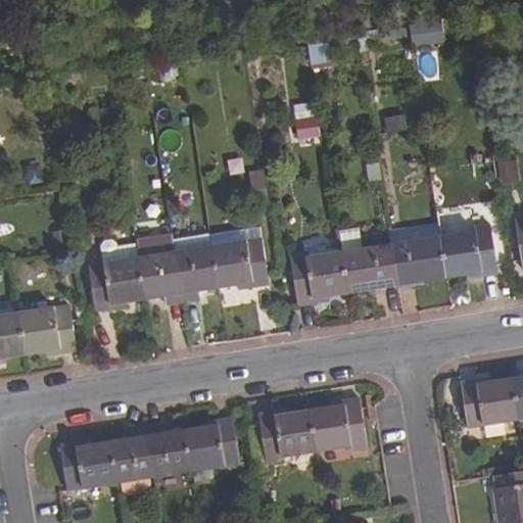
[(16,24),(4,25),(8,48),(19,47),(16,24)]
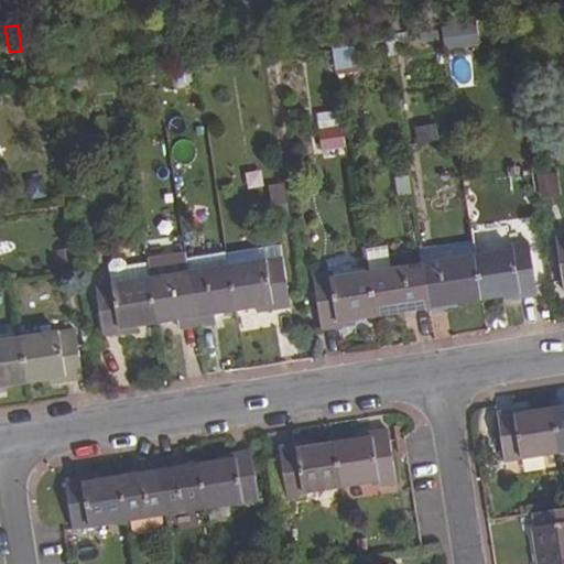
[(342,108),(321,114),(329,150),(351,144),(342,108)]
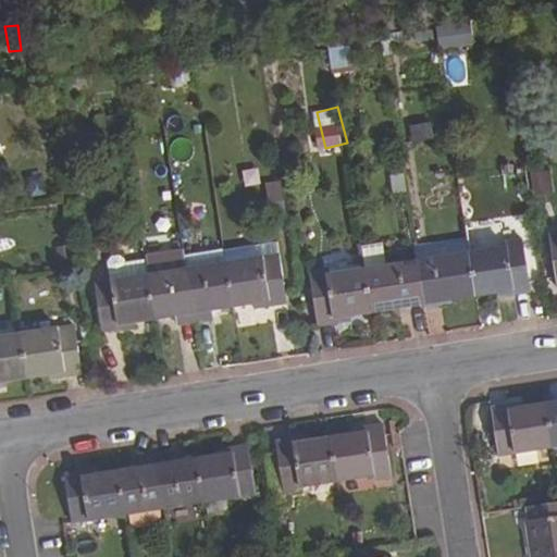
[(400,190),(397,173),(388,175),(391,192),(400,190)]
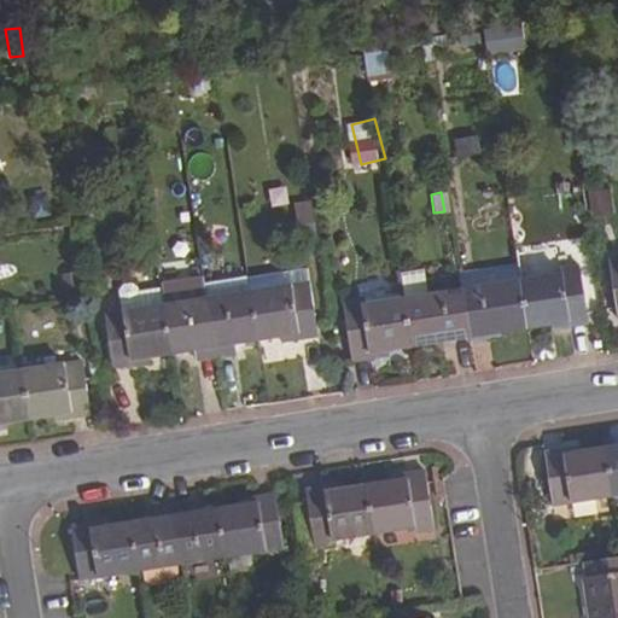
[(586,324),(577,266),(559,268),(559,274),(518,280),(526,328),(557,324),(558,328),(586,324)]
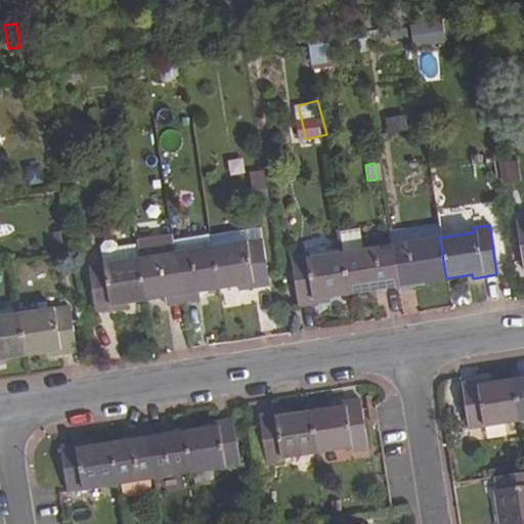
[(259,238),(257,227),(208,235),(209,247),(259,238)]
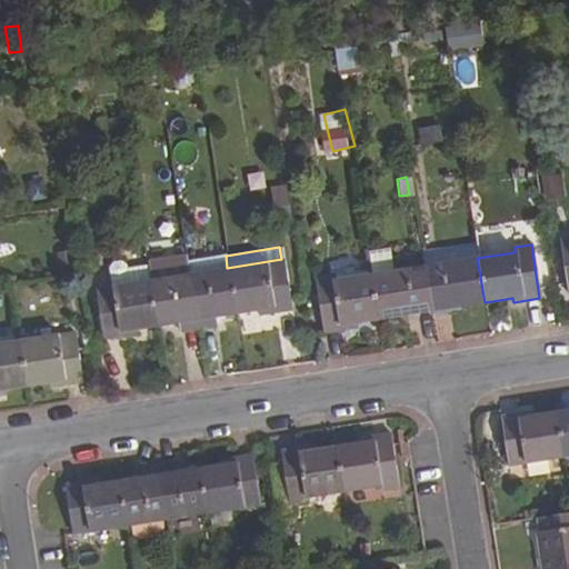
[(392,272),(389,248),(366,252),(370,276),(392,272)]
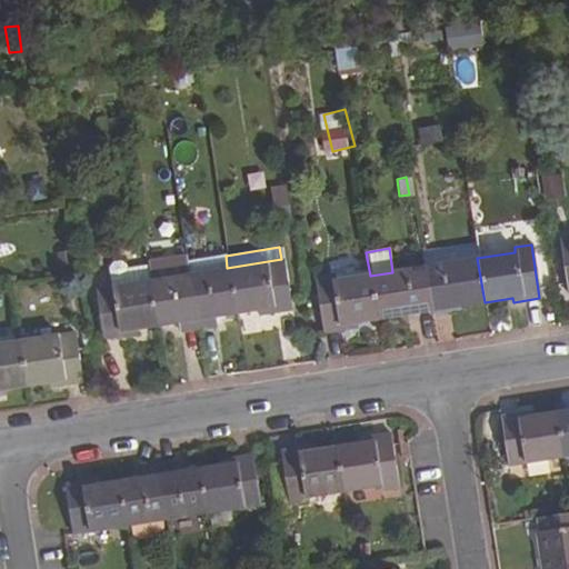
[(227,268),(226,256),(187,261),(188,273),(227,268)]
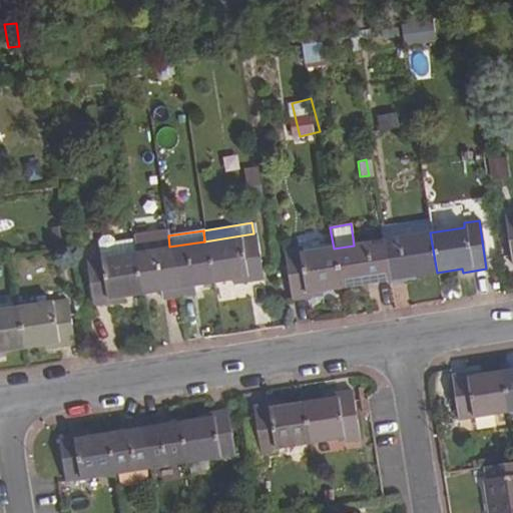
[(388,281),(437,273),(430,232),(381,240),(388,281)]
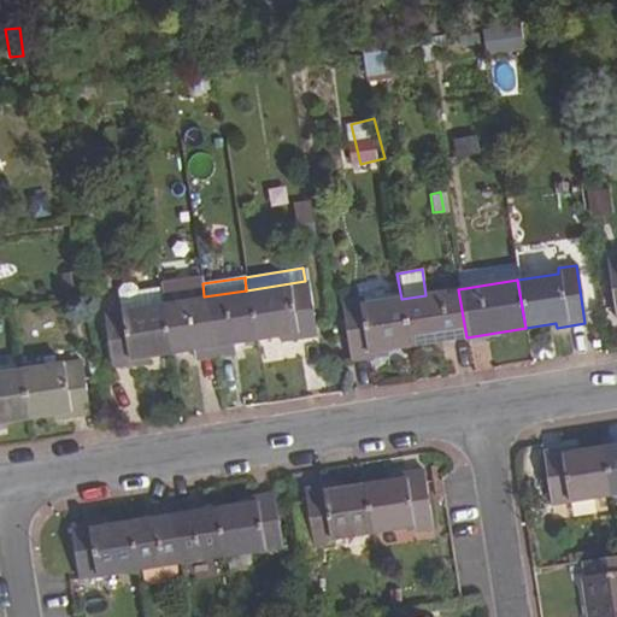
[(117,288),(119,310),(160,304),(158,286),(135,289),(135,286),(129,281),(121,282),(117,288)]
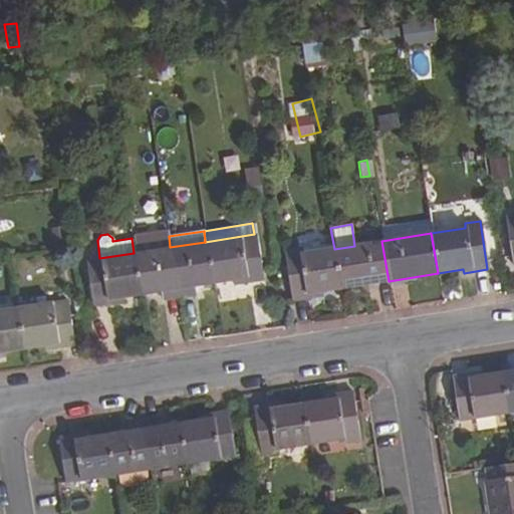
[(261,278),(254,234),(205,242),(212,282),(236,278),(238,282),(261,278)]
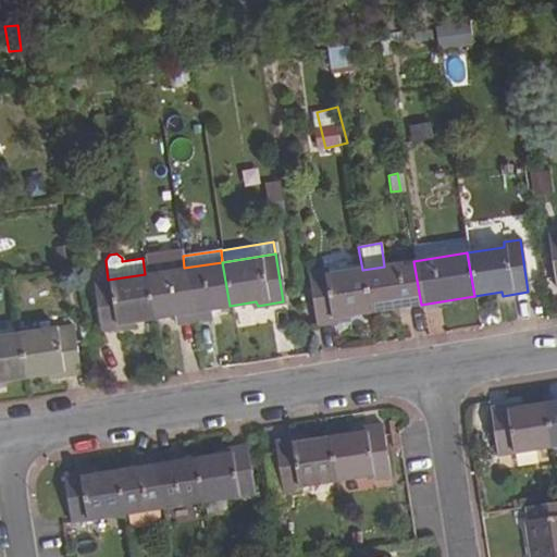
[(421,305),(413,261),(384,267),(362,270),(369,313),(421,305)]
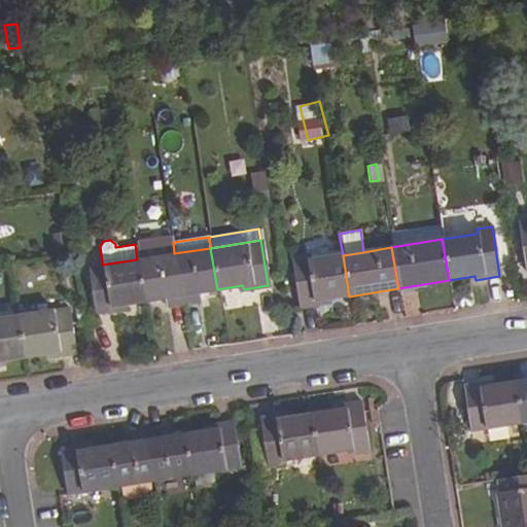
[(217,289),(210,248),(174,253),(182,303),(199,301),(198,292),(217,289)]
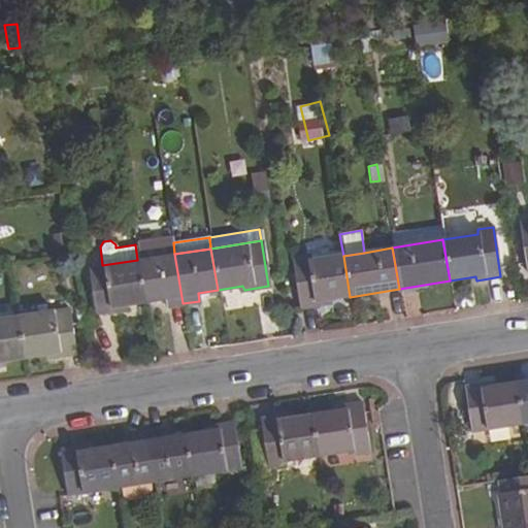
[(165,307),(183,303),(174,254),(137,260),(143,301),(164,298),(165,307)]
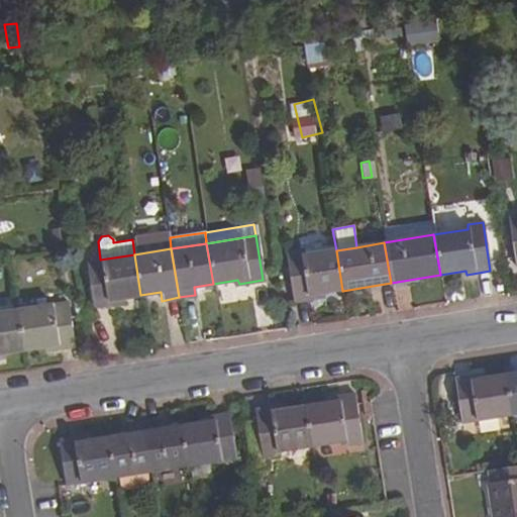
[(342,291),(336,250),(304,255),(303,251),(286,254),(294,302),(318,299),(318,296),(342,291)]
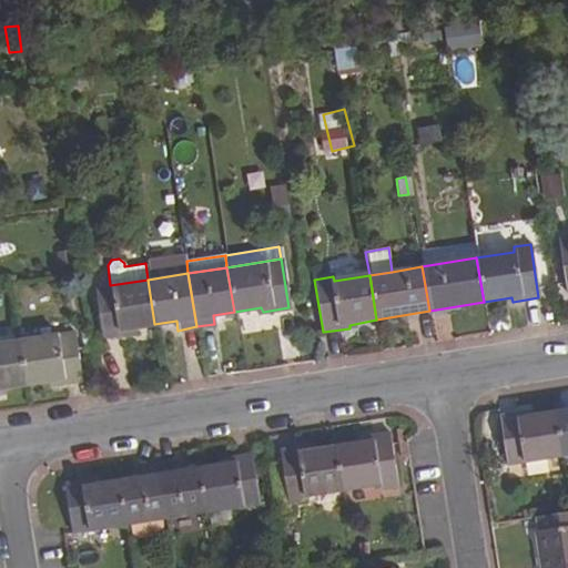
[(154,324),(148,280),(94,288),(102,338),(128,334),(128,328),(154,324)]
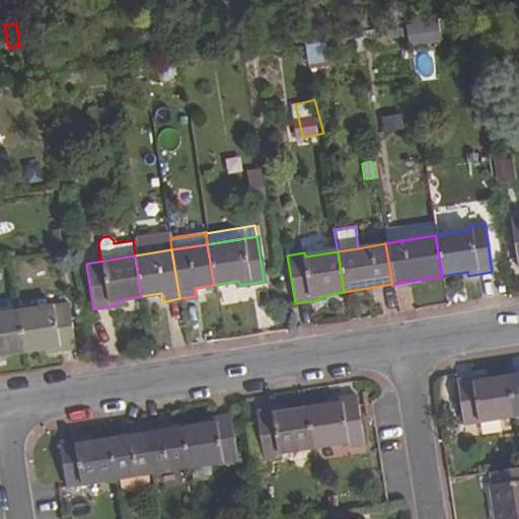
[(73,348),(67,304),(15,311),(22,352),(48,349),(49,353),(73,348)]
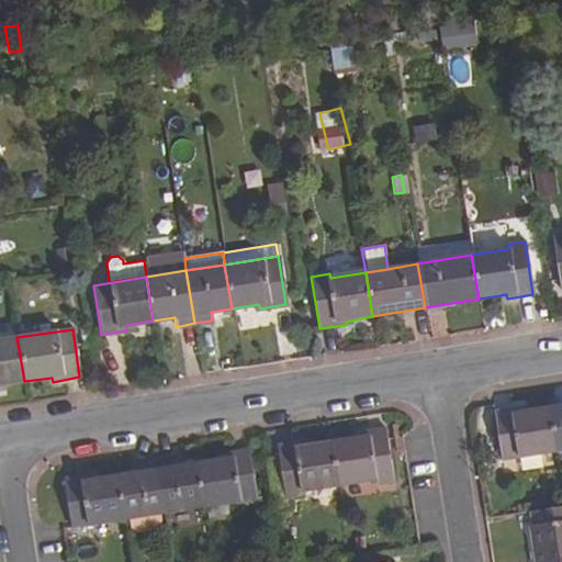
[(0,385),(24,381),(17,337),(0,339),(0,385)]
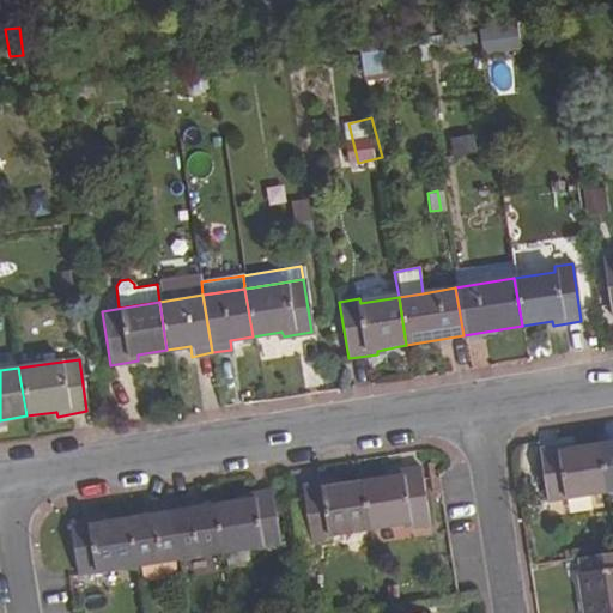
[(612,441),(599,443),(607,493),(612,492),(612,441)]
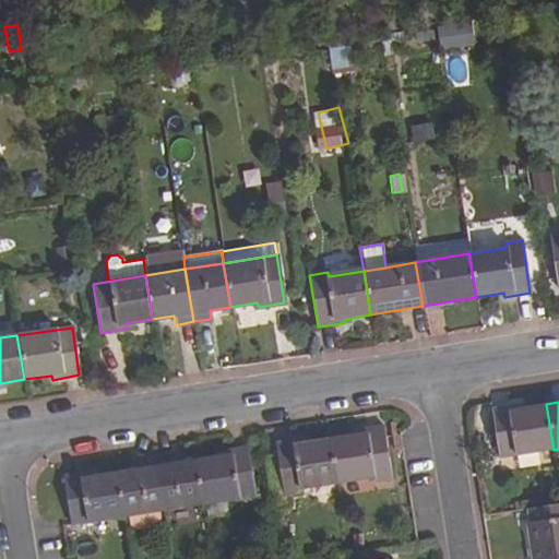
[(554,450),(546,404),(518,409),(518,405),(494,409),(500,458),(554,450)]
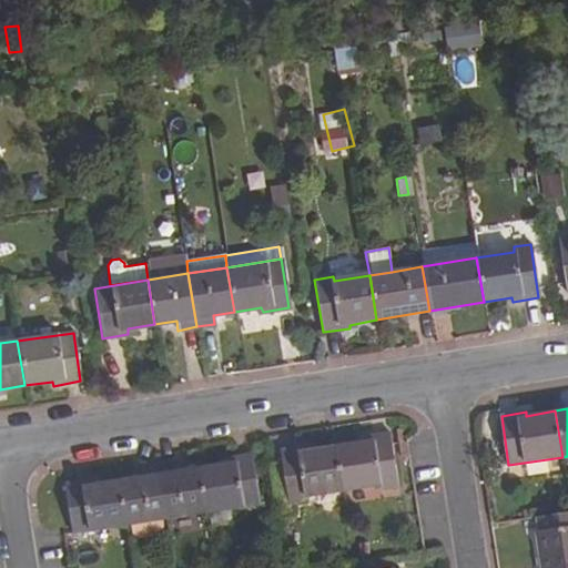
[(398,490),(391,434),(363,438),(363,444),(335,448),(343,493),(378,487),(381,494),(398,490)]
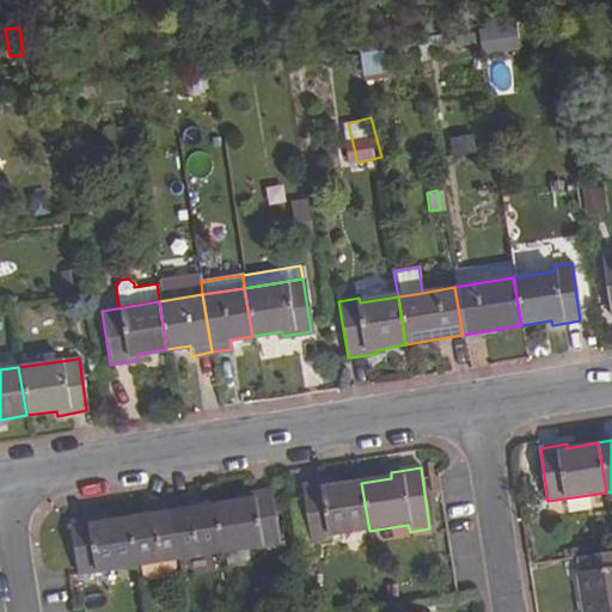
[(369,531),(361,483),(329,487),(328,482),(300,485),(305,515),(310,545),(330,543),(330,537),(369,531)]
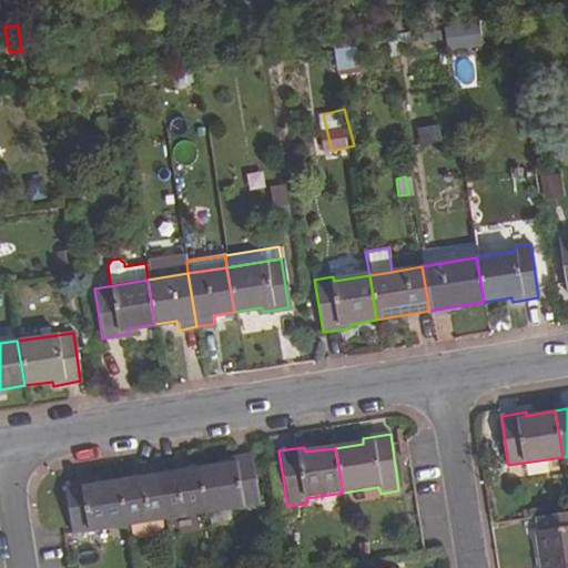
[(259,507),(252,455),(226,458),(225,464),(196,469),(203,515),(259,507)]
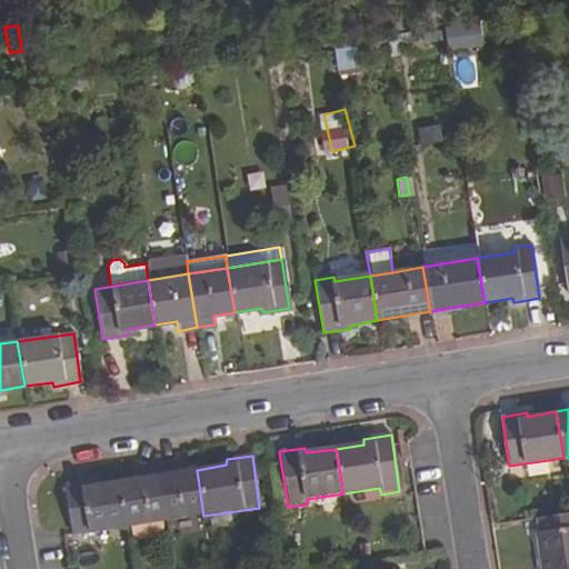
[(203,516),(197,470),(175,473),(172,465),(156,466),(165,522),(203,516)]
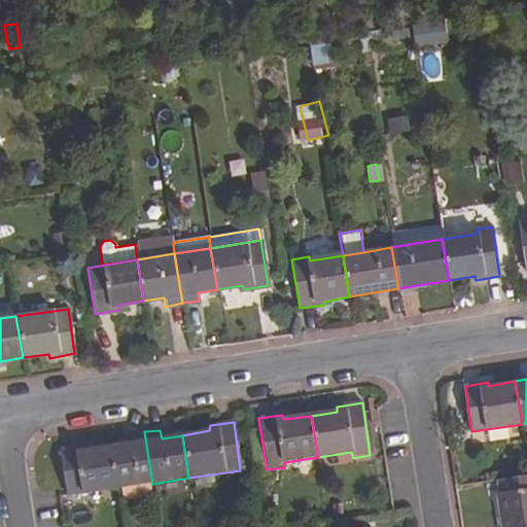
[(152,484),(144,431),(128,433),(130,444),(109,446),(115,489),(152,484)]
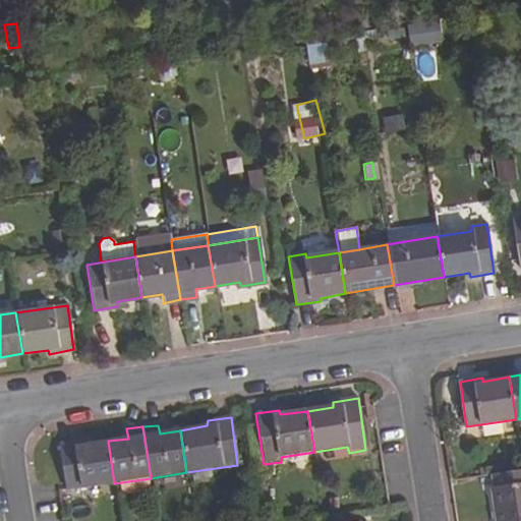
[(256,464),(264,464),(259,439),(252,440),(256,464)]
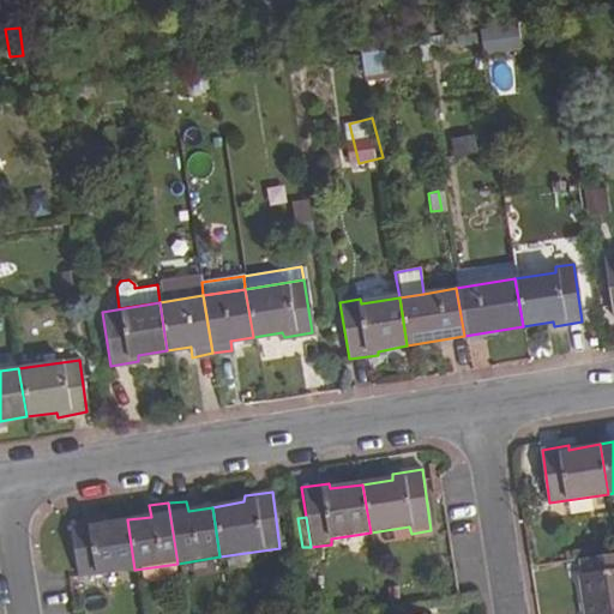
[(134,570),(127,519),(94,525),(92,519),(65,523),(73,579),(134,570)]
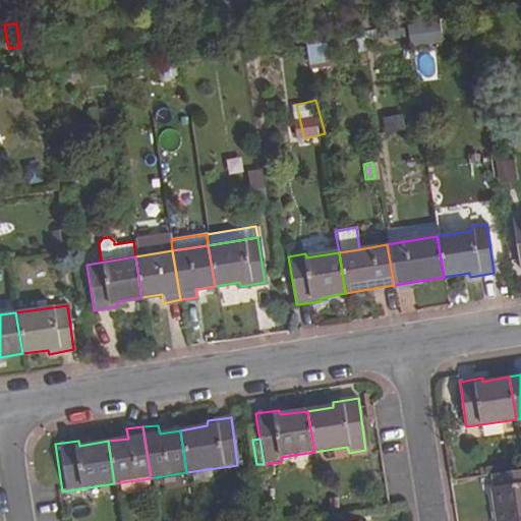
[(491,488),(497,520),(520,520),(520,469),(494,473),(496,487),(491,488)]
